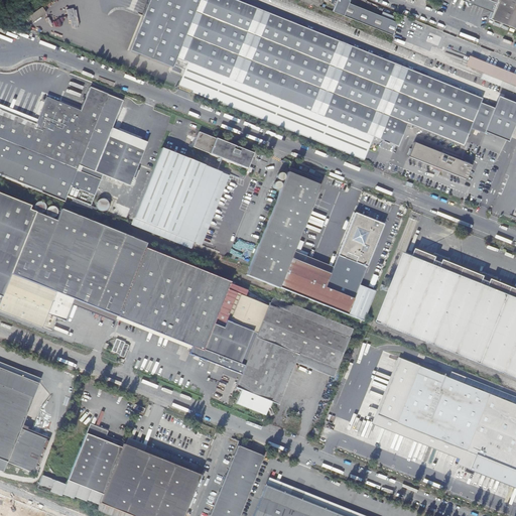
[(363,161),(373,138),(397,148),(405,128),(409,129),(410,126),(420,130),(439,83),(395,65),(232,0),(150,0),(130,51),(180,73),(176,86),(363,161)]
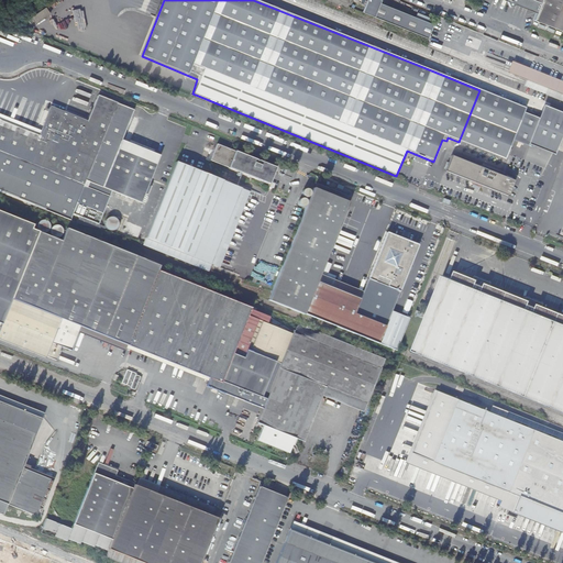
[(379,0),(366,0),(364,8),(376,12),(374,18),(428,39),(432,28),(378,6),(381,0),(379,0)]
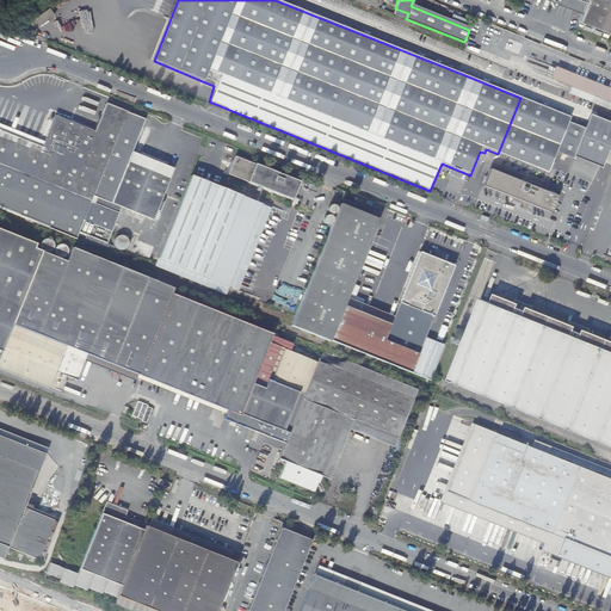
[(582,12),(586,0),(549,0),(549,1),(551,8),(559,6),(560,2),(582,12)]
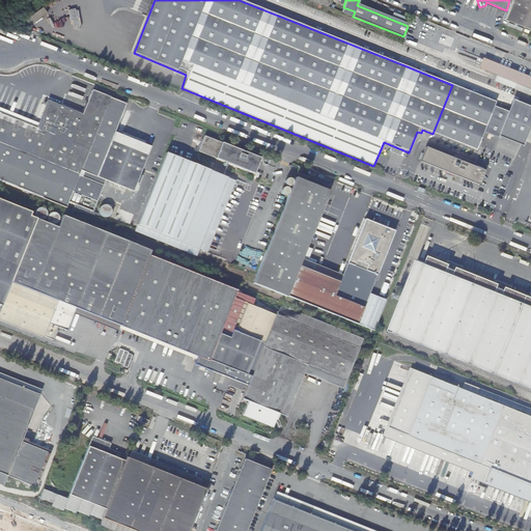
[(530,0),(509,0),(506,10),(505,12),(502,20),(530,30),(530,0)]
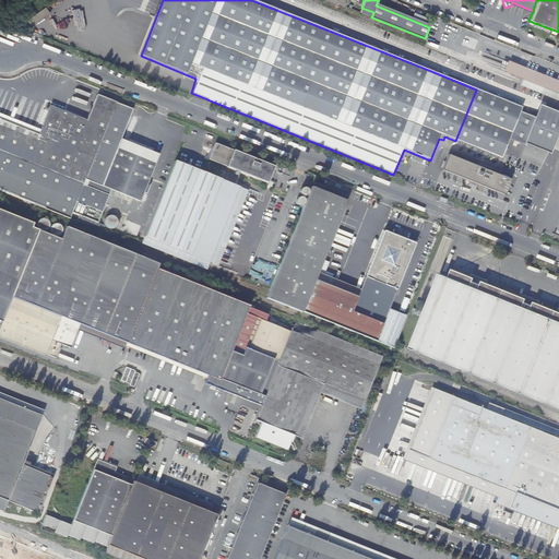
[(532,13),(533,11),(512,2),(511,6),(532,13)]
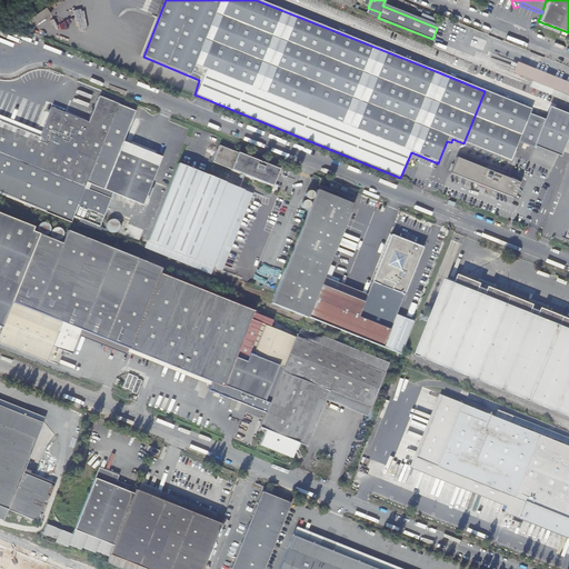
[(366,12),(378,18),(380,12),(368,8),(366,12)]
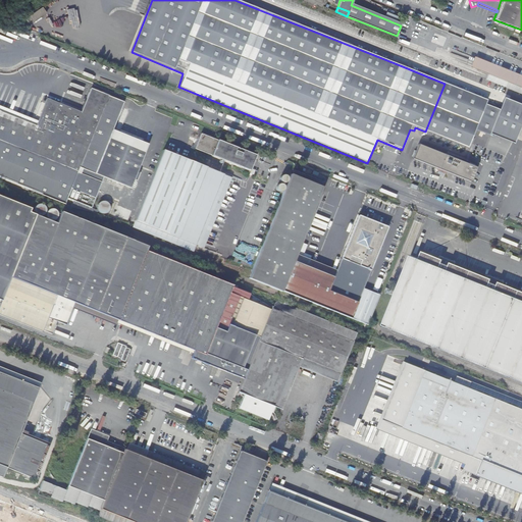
[(25,13),(22,15),(29,24),(32,21),(34,24),(48,14),(43,8),(29,18),(25,13)]
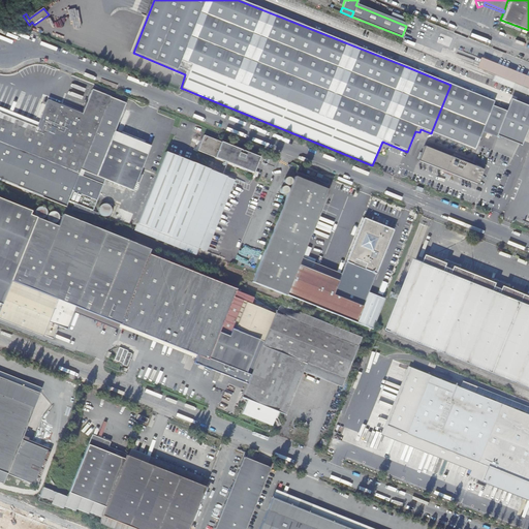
[(450,85),(431,133),(474,150),(483,132),(495,137),(496,135),(521,146),(528,124),(528,107),(510,100),(505,112),(493,106),(494,102),(450,85)]
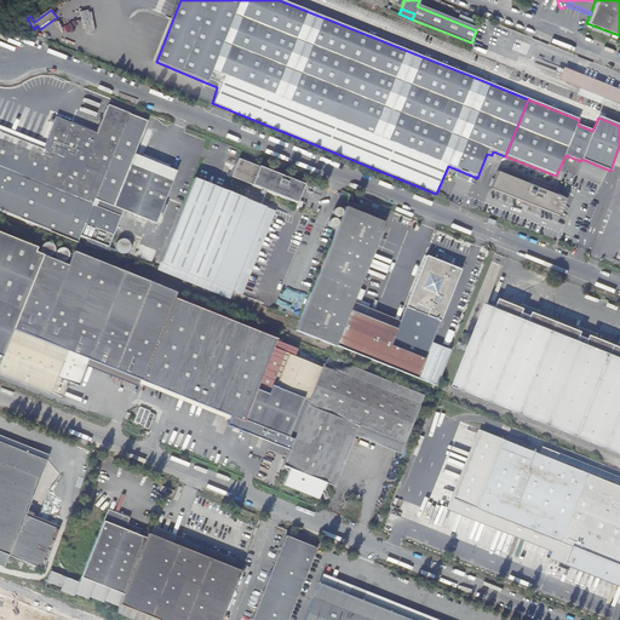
[(0,212),(74,242),(76,234),(110,247),(122,217),(93,206),(96,200),(114,207),(136,155),(149,122),(108,107),(97,135),(55,118),(49,131),(42,128),(36,147),(0,132),(0,212)]
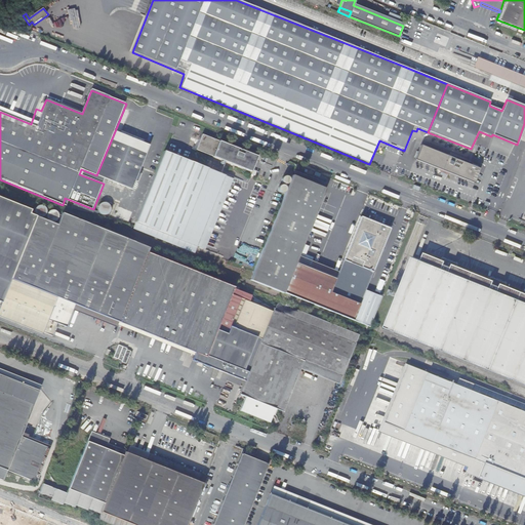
[(115,131),(96,175),(130,189),(148,145),(115,131)]
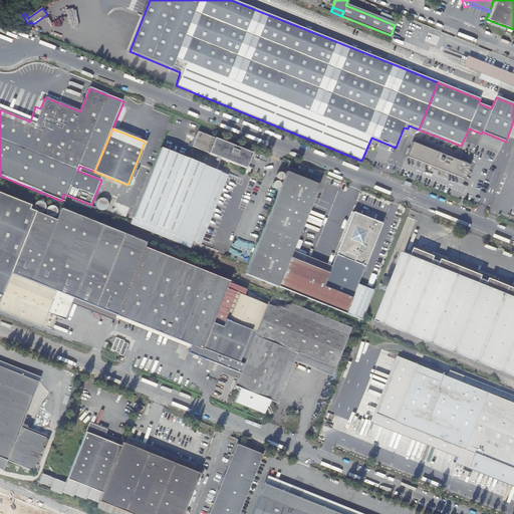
[(198,132),(192,147),(208,153),(214,138),(198,132)]
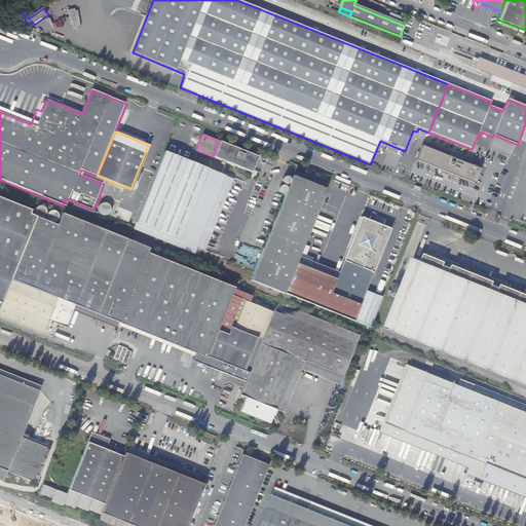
[(213,156),(196,150),(252,172),(259,155),(219,141),(213,156)]
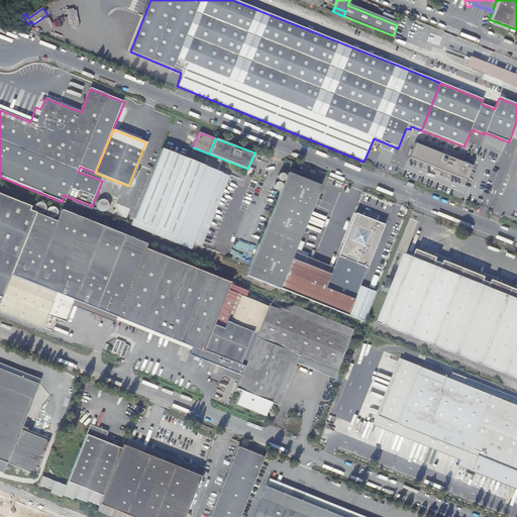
[(133,218),(191,241),(200,245),(231,170),(222,166),(164,142),(133,218)]
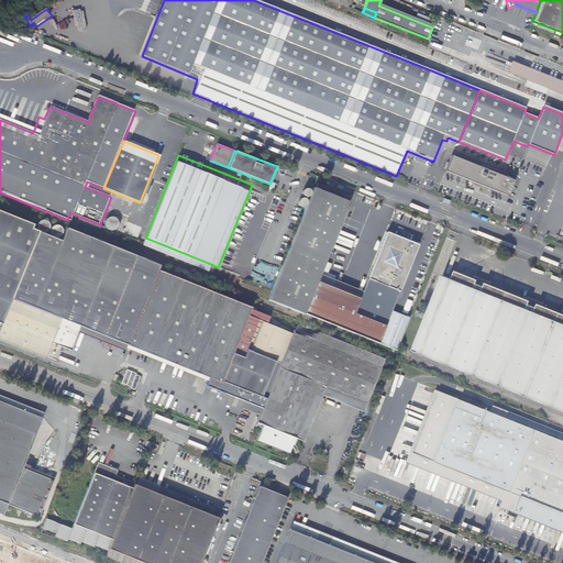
[(451,155),(445,172),(509,197),(515,181),(451,155)]
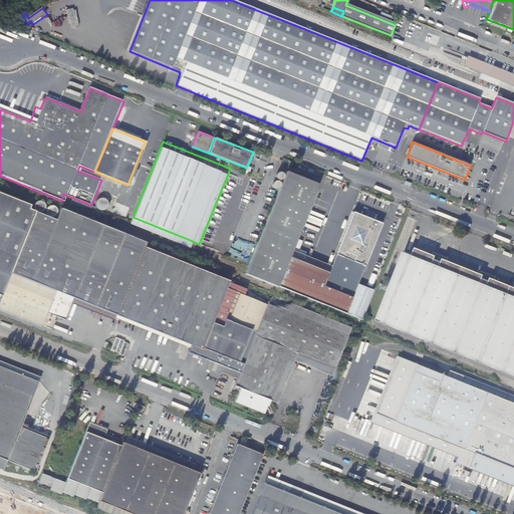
[(360,321),(372,291),(356,285),(381,225),(353,213),(332,264),(305,255),(306,251),(299,249),(302,241),(296,239),(320,180),(288,168),(287,173),(286,173),(248,266),(244,275),(360,321)]
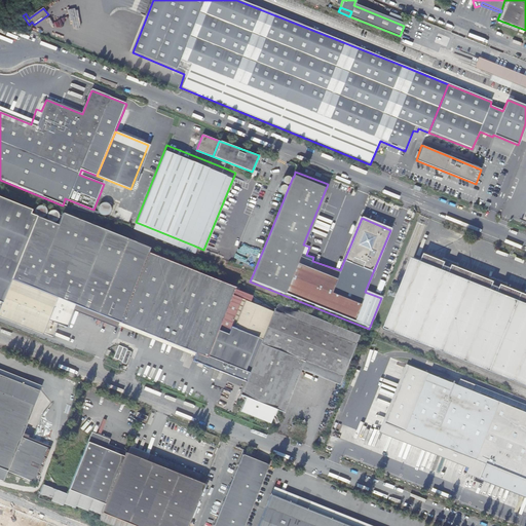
[(0,302),(34,216),(28,213),(29,210),(0,198),(0,302)]
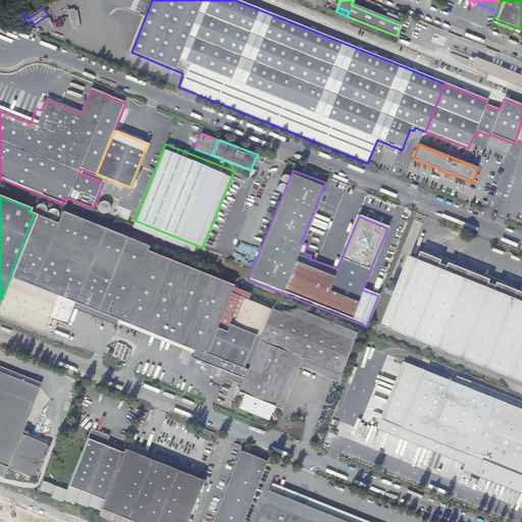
[(99,213),(110,210),(108,201),(97,203),(99,213)]
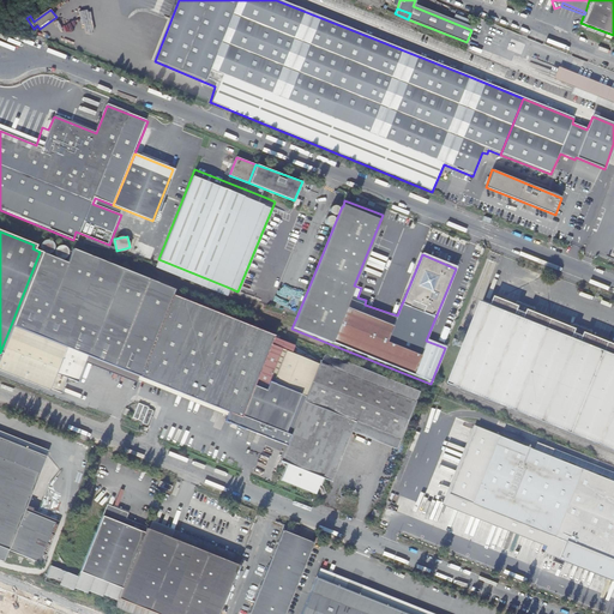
[(88,355),(138,375),(172,294),(173,288),(71,247),(65,262),(40,252),(0,353),(0,368),(48,389),(58,393),(65,377),(77,381),(88,355)]
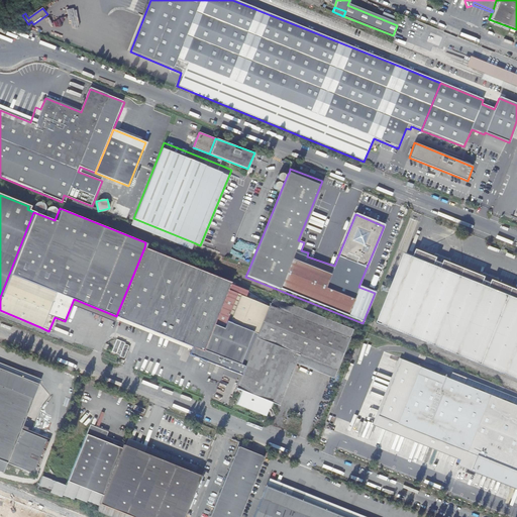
[(188,247),(191,241),(133,218),(132,220),(130,224),(188,247)]
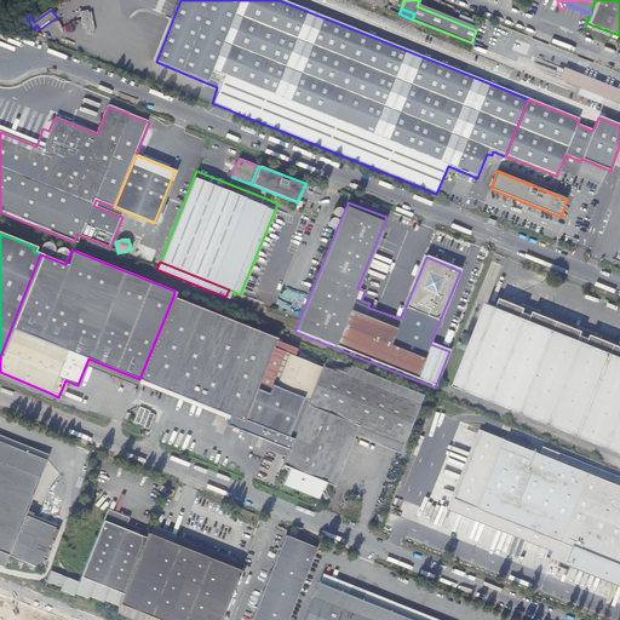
[(522,294),(524,291),(506,283),(505,287),(522,294)]
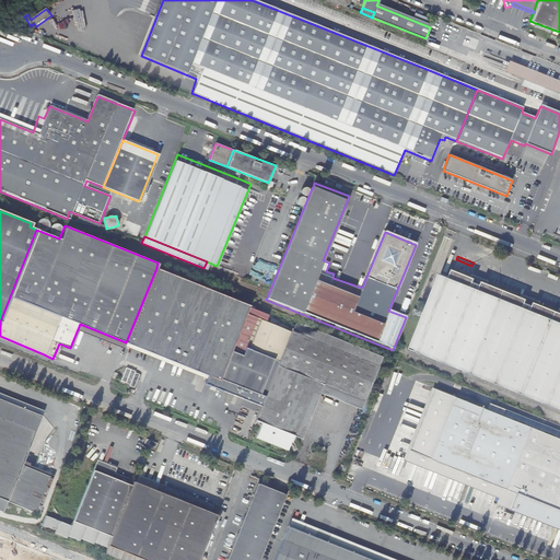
[(559,301),(543,294),(526,288),(491,273),(471,266),(456,259),(454,265),(446,261),(418,330),(559,387),(559,301)]
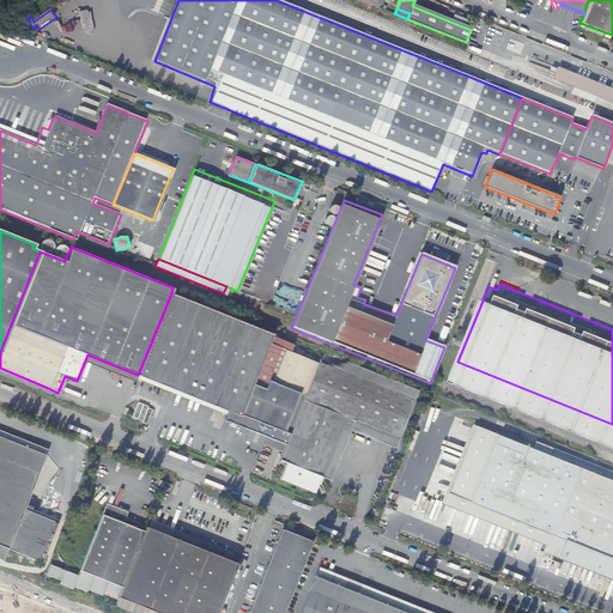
[(519,287),(539,296),(540,293),(519,285),(519,287)]
